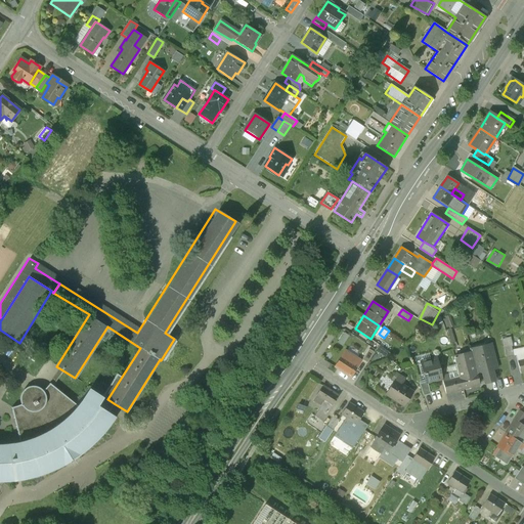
[(441,348),(451,344),(447,334),(437,338),(441,348)]
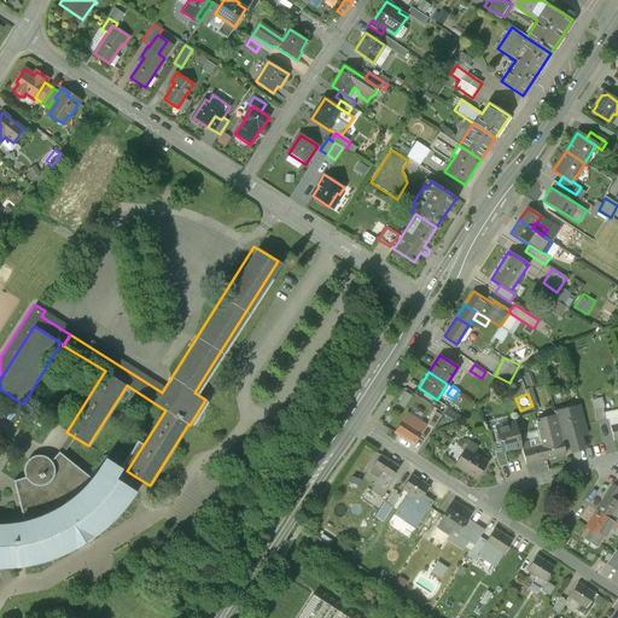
[(587,435),(579,406),(573,407),(581,436),(587,435)]
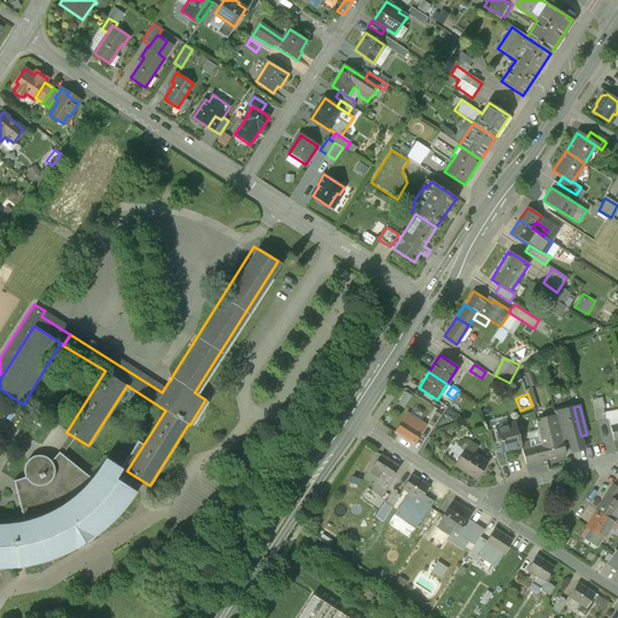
[(458,414),(447,407),(443,413),(454,420),(458,414)]
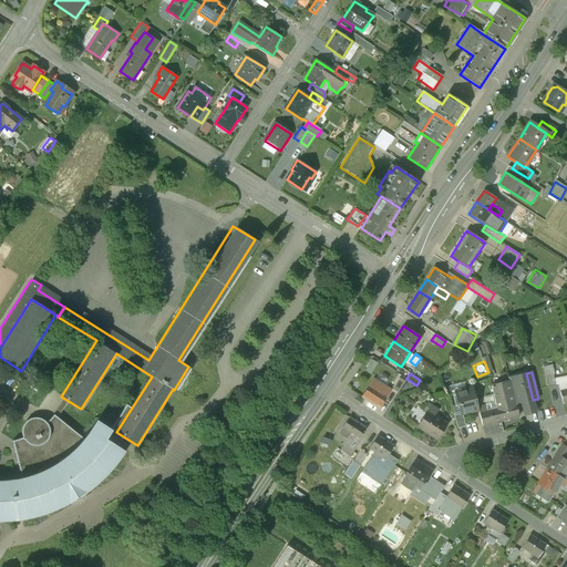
[(526,373),(508,378),(509,381),(515,403),(522,402),(524,414),(535,412),(533,400),(526,373)]
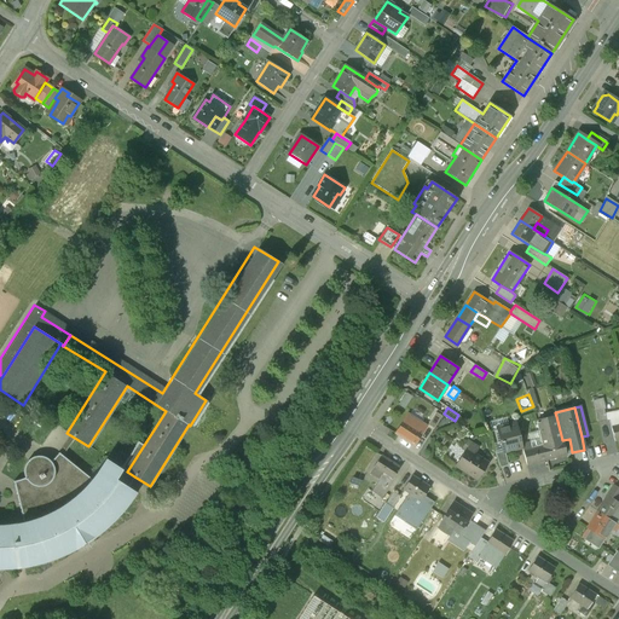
[(434,428),(441,416),(435,412),(428,424),(434,428)]
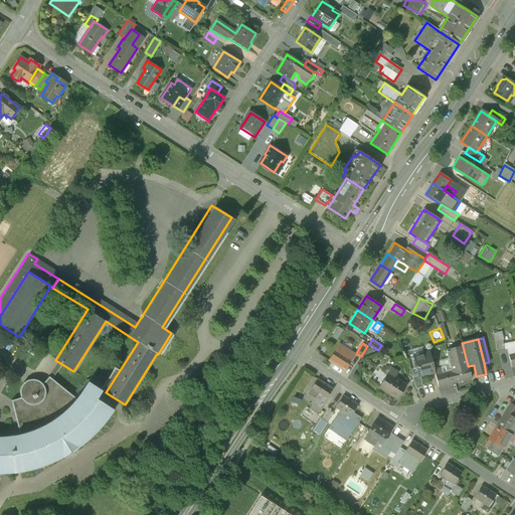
[(339,345),(329,361),(344,370),(354,354),(339,345)]
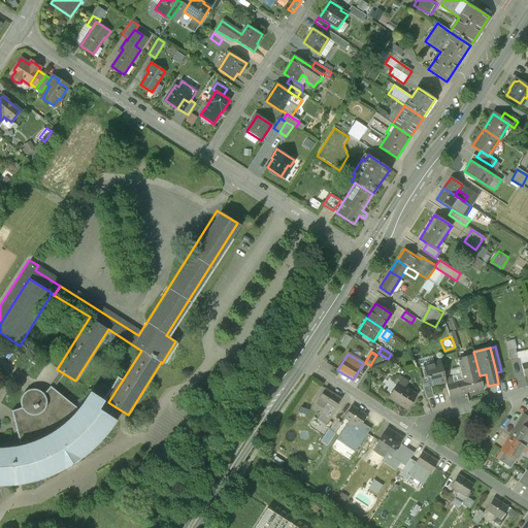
[(474,355),(457,359),(462,380),(465,392),(465,393),(483,389),(480,375),(474,355)]
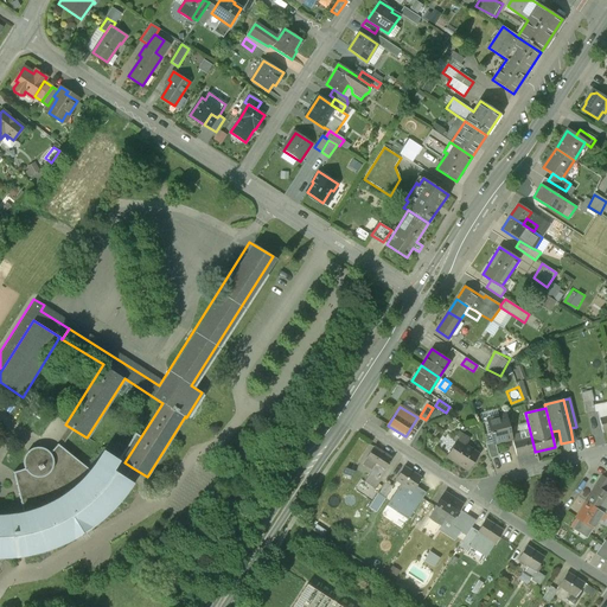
[(505,415),(497,416),(498,419),(487,421),(492,441),(493,443),(494,443),(511,439),(511,436),(505,415)]
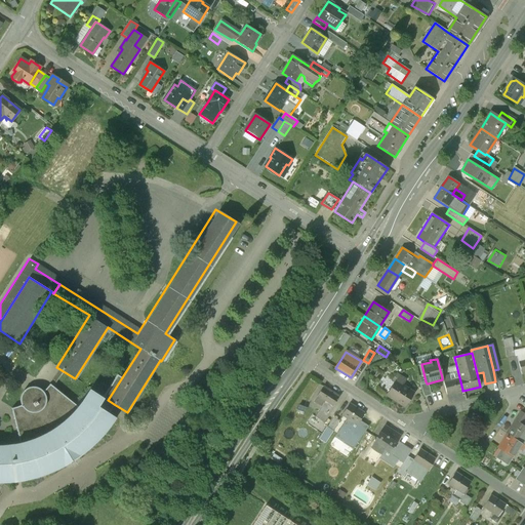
[(406,379),(397,373),(393,379),(395,381),(395,380),(403,386),(406,379)]
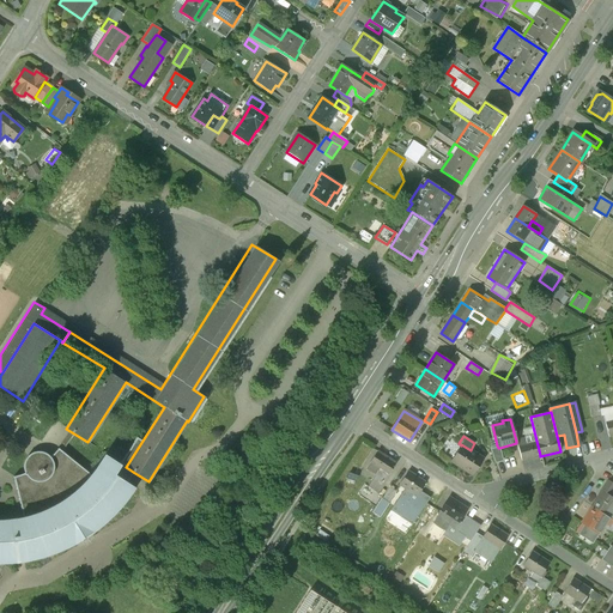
[(23,517),(16,520),(7,520),(0,520),(0,568),(2,564),(26,562),(38,559),(46,557),(53,554),(60,551),(67,548),(83,540),(82,538),(85,536),(86,538),(98,529),(105,522),(111,517),(116,511),(122,507),(127,501),(135,487),(127,481),(133,472),(126,467),(143,441),(137,437),(120,463),(105,454),(96,468),(91,474),(59,448),(54,453),(50,456),(46,453),(40,451),(35,451),(30,454),(25,459),(24,463),(23,468),(24,473),(17,475),(13,477),(23,517)]
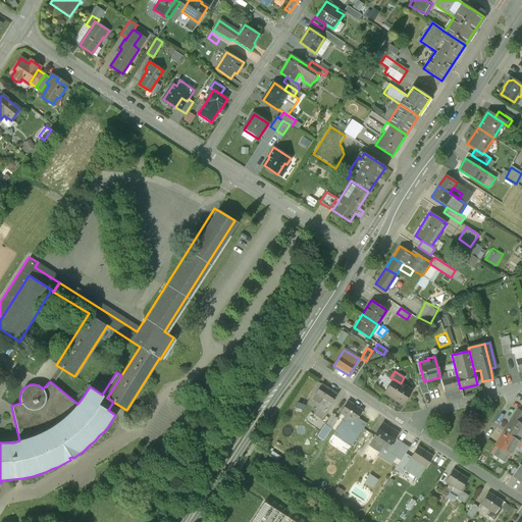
[(457,375),(452,376),(451,372),(439,375),(439,377),(444,392),(460,387),(457,375)]
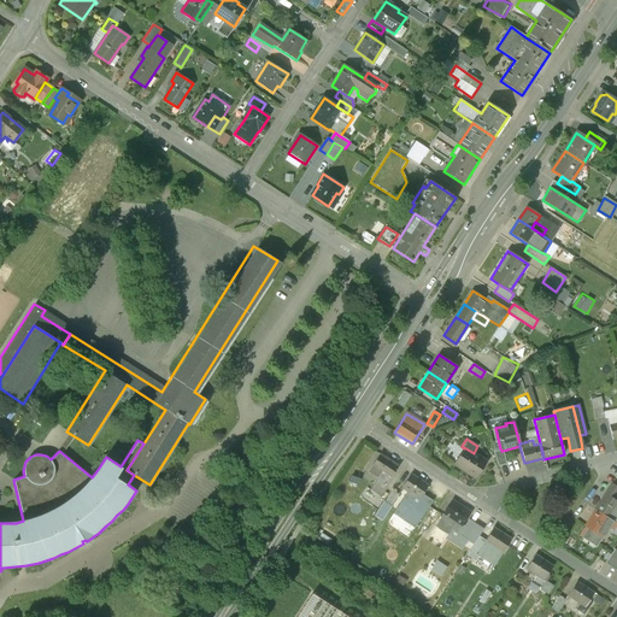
[(474,453),(464,447),(464,448),(454,464),(475,477),(486,460),(474,453)]
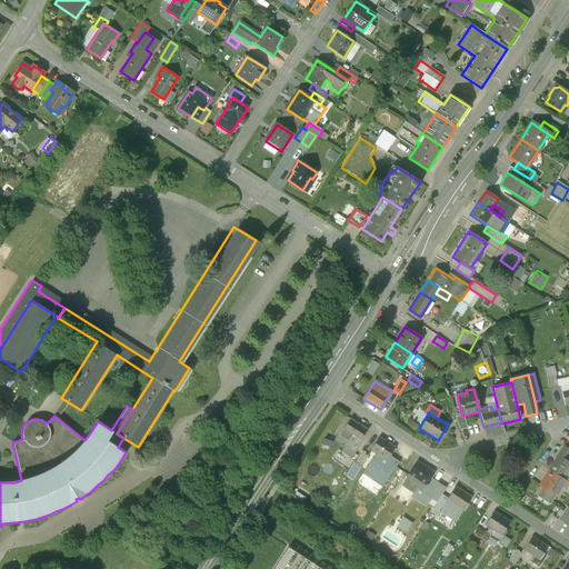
[(461,413),(455,415),(459,428),(466,427),(463,416),(462,416),(461,413)]
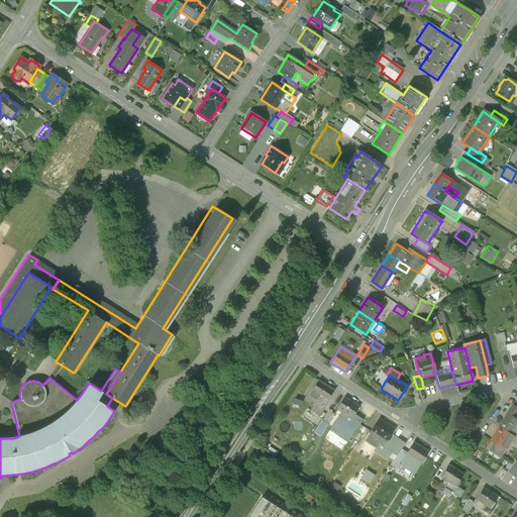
[(333,390),(319,381),(310,395),(314,397),(318,400),(311,410),(318,415),(333,390)]
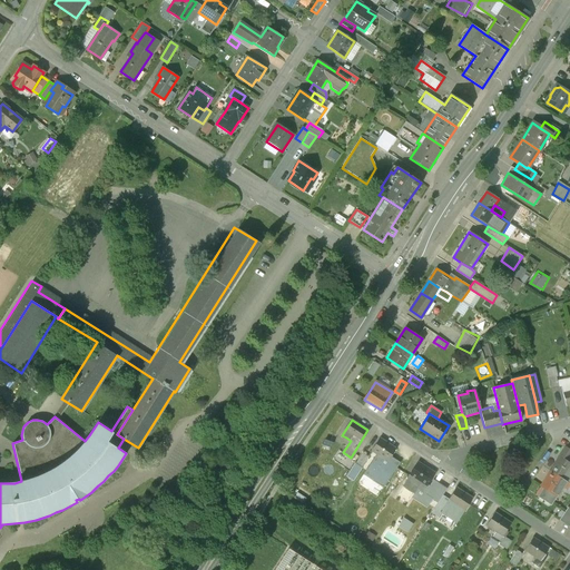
[(395,449),(380,438),(371,451),(387,461),(395,449)]
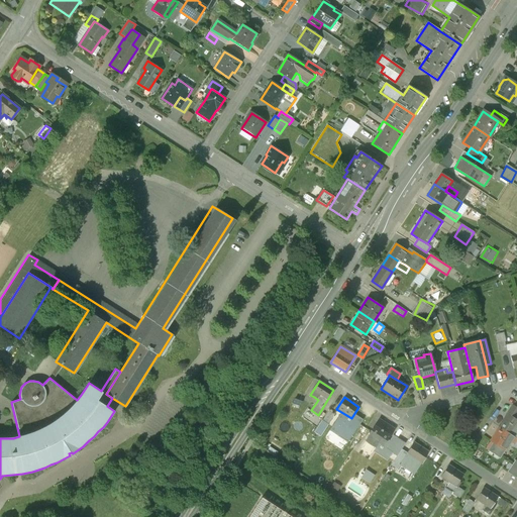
[(516,407),(513,405),(507,414),(508,414),(500,427),(510,433),(516,421),(516,419),(514,417),(516,414),(515,413),(516,409),(516,407)]
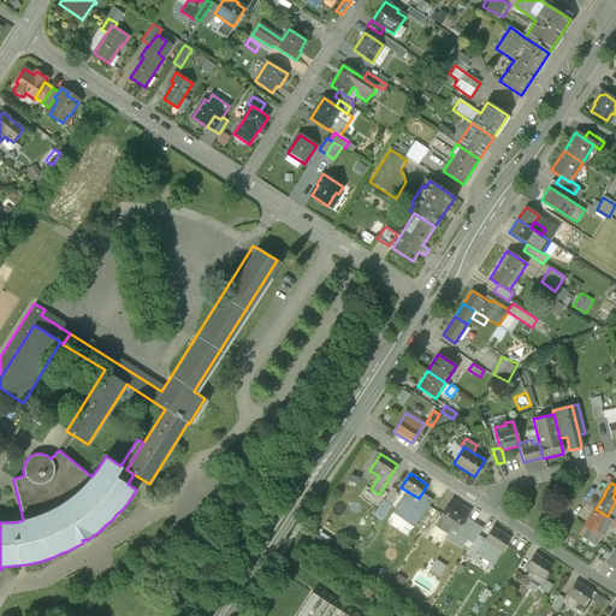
[(392,487),(375,514),(384,519),(401,492),(392,487)]
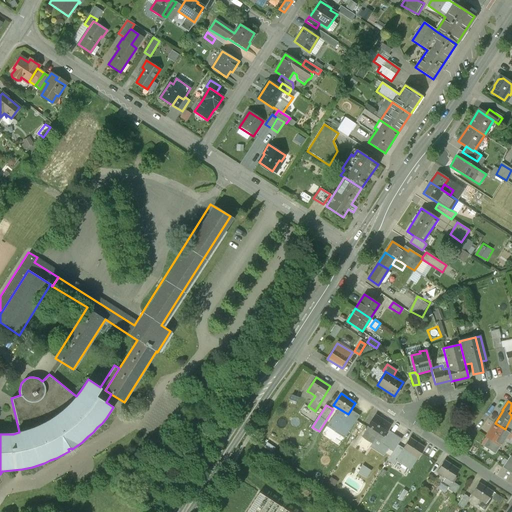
[(375,415),(362,436),(373,443),(375,439),(379,441),(390,425),(375,415)]
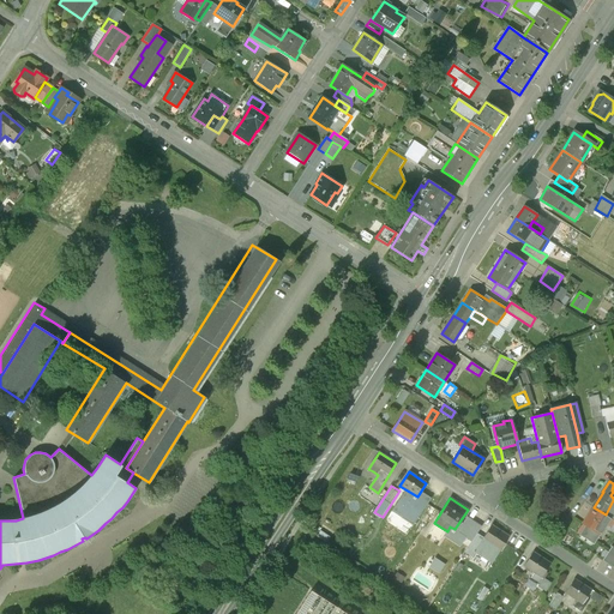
[(613,519),(606,515),(594,507),(584,523),(587,524),(581,535),(595,543),(607,524),(612,528),(613,522),(613,519)]
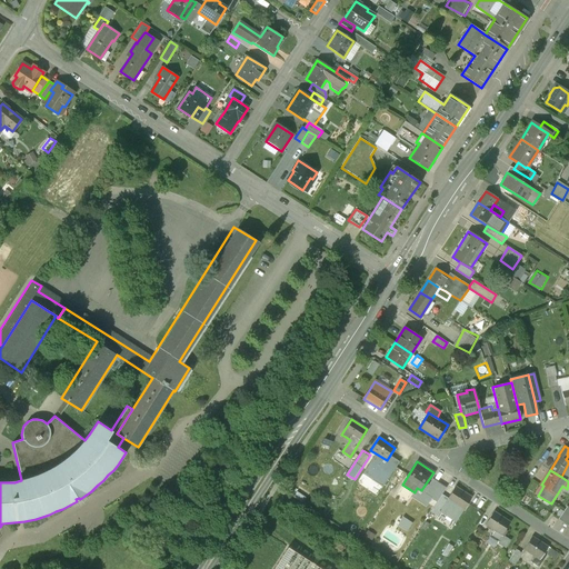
[(465,492),(456,487),(447,500),(462,510),(471,497),(465,492)]
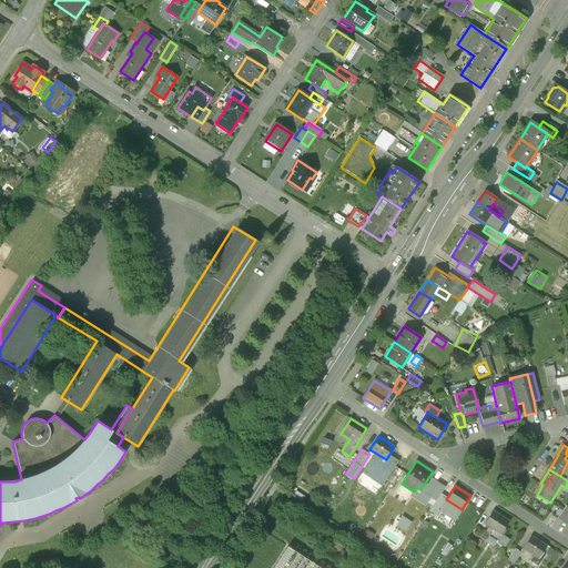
[(567,506),(566,505),(557,518),(567,525),(567,506)]
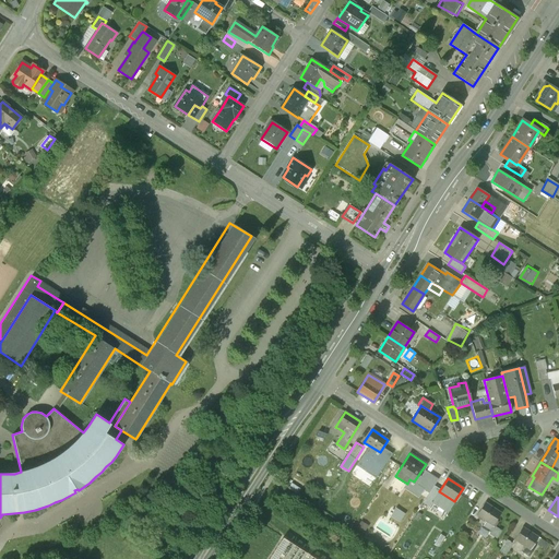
[(501,513),(485,502),(477,515),(492,526),(501,513)]
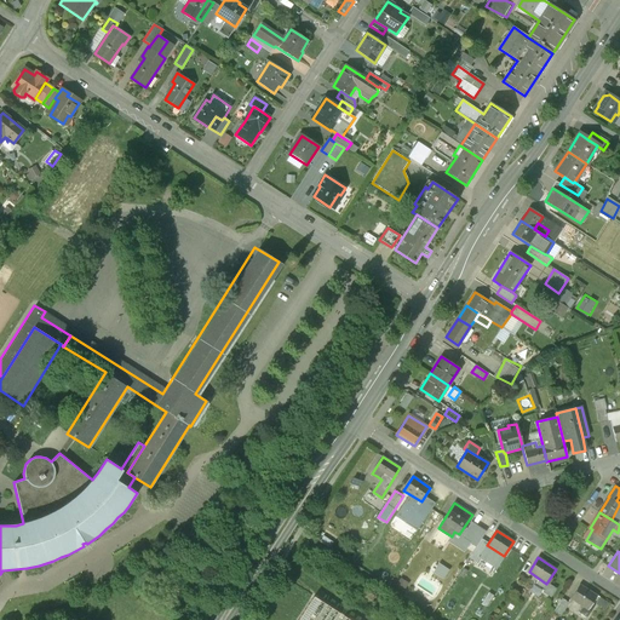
[(440,564),(434,573),(443,579),(448,570),(440,564)]
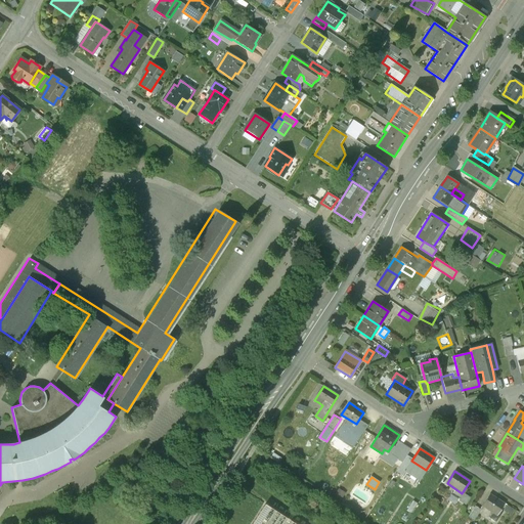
[(490,494),(482,506),(496,516),(505,504),(490,494)]
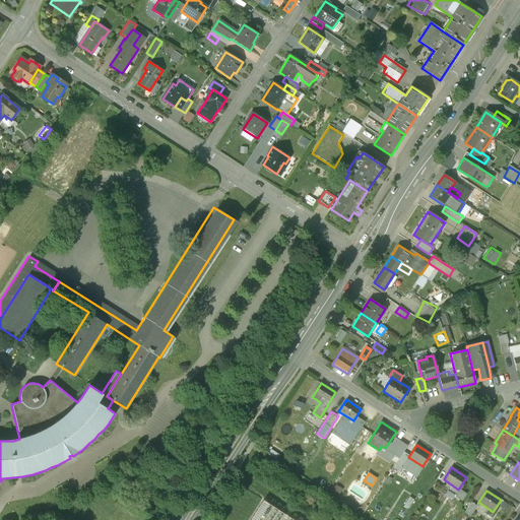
[(293,519),(262,500),(248,519),(293,519)]
